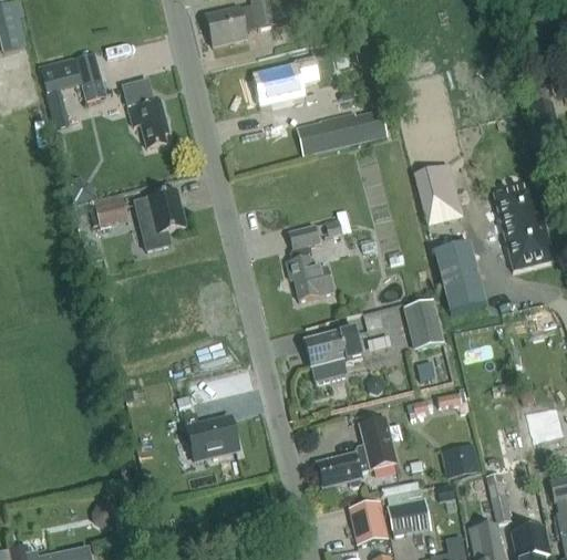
[(23,17),(19,0),(0,3),(0,42),(2,51),(26,45),(19,18),(23,17)]
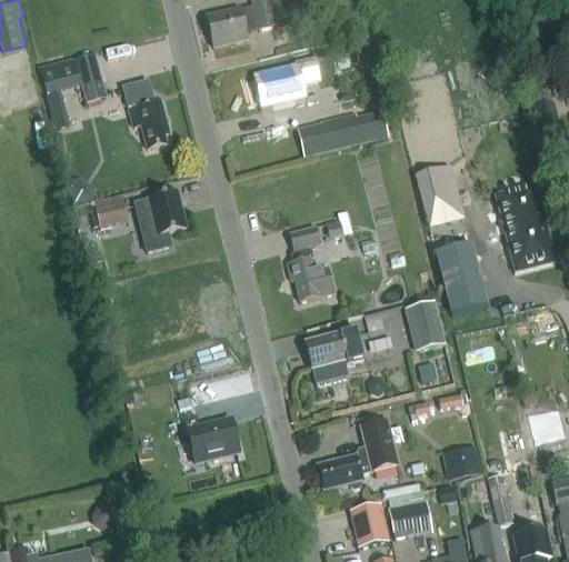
[(207,12),(213,44),(232,40),(232,42),(247,39),(245,28),(258,24),(258,27),(273,23),(268,0),(251,0),(252,2),(207,12)]
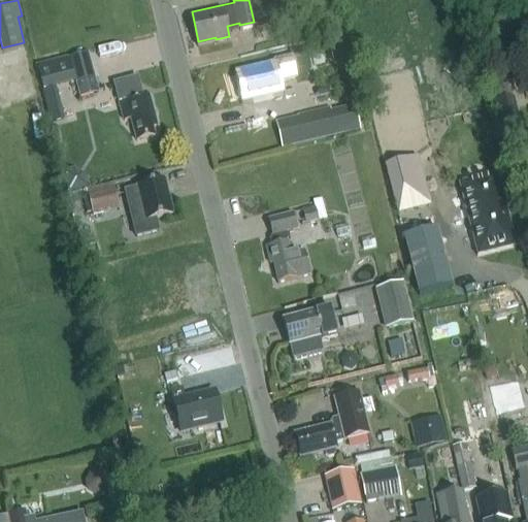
[(339,41),(329,43),(332,57),(342,55),(339,41)]
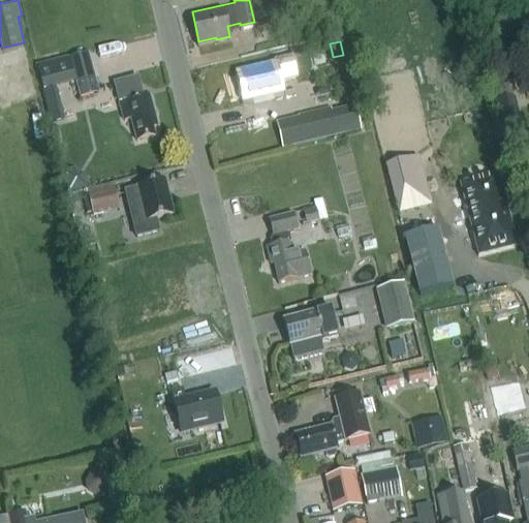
[(65,116),(56,83),(74,78),(79,93),(98,88),(88,49),(68,53),(36,62),(52,119),(65,116)]
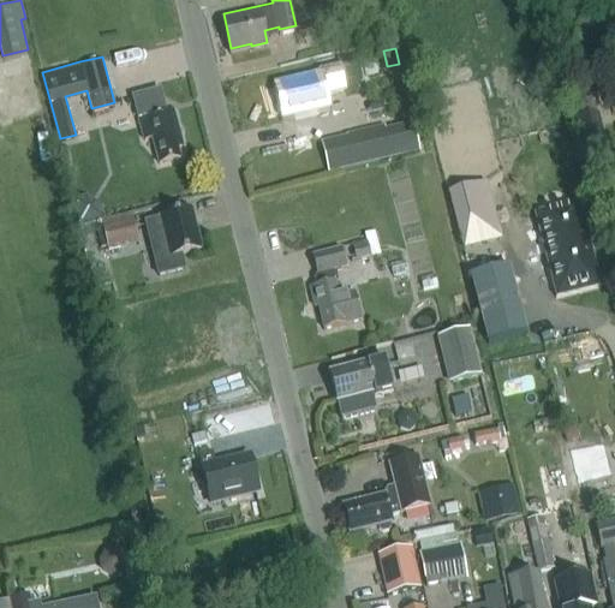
[(322,65),(322,67),(276,78),(284,112),(330,101),(327,88),(345,84),(340,61),(322,65)]
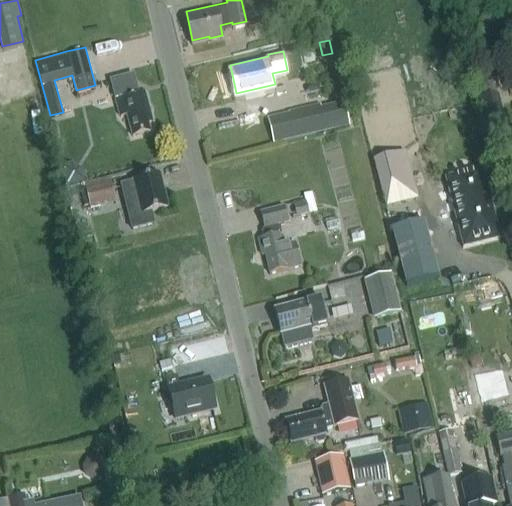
[(137,88),(133,75),(110,80),(114,94),(115,94),(119,112),(128,110),(133,131),(150,127),(148,118),(153,117),(146,86),(137,88)]
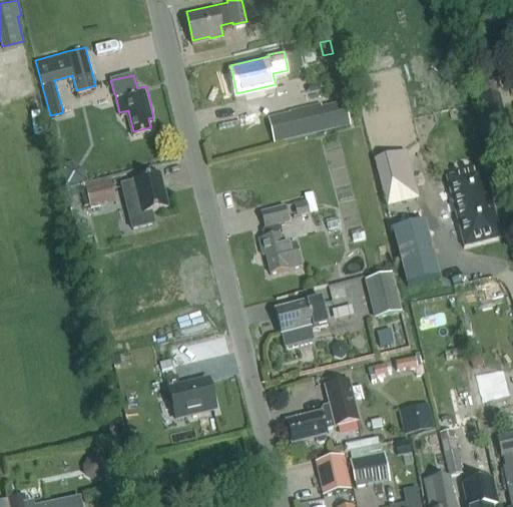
[(502,110),(497,91),(482,95),(487,114),(502,110)]
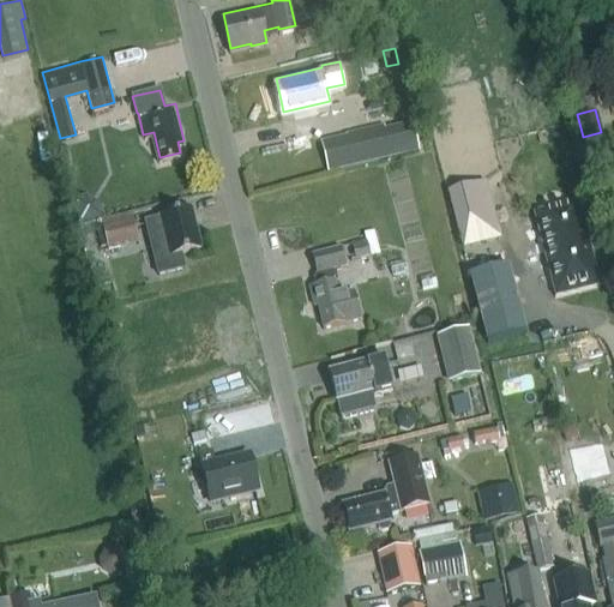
[(390,152),(384,124),(383,120),(345,128),(353,162),(390,152)]
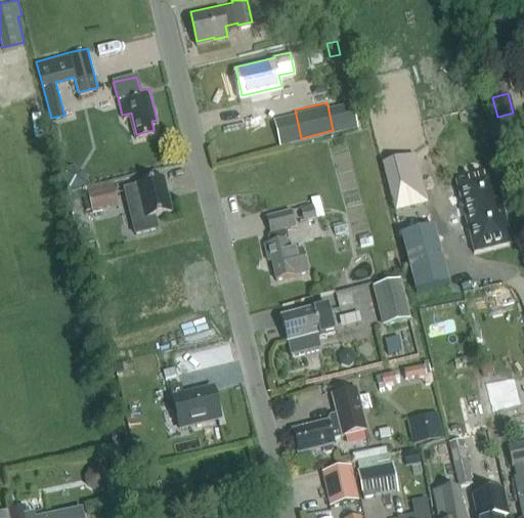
[(439,145),(406,150),(409,170),(441,165),(439,145)]
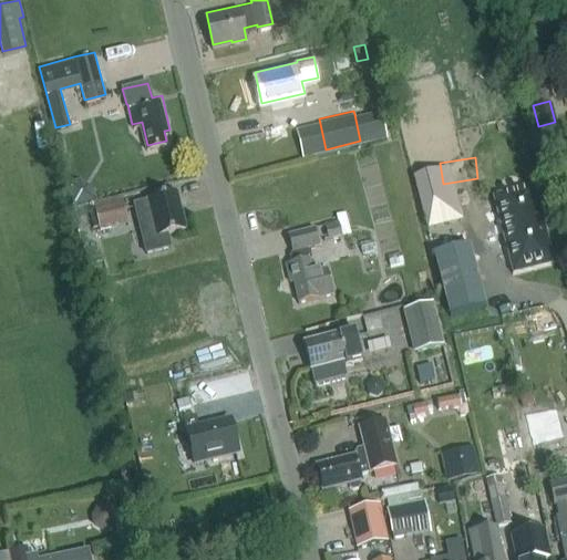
[(65,179),(71,200),(74,203),(96,197),(93,185),(79,176),(65,179)]
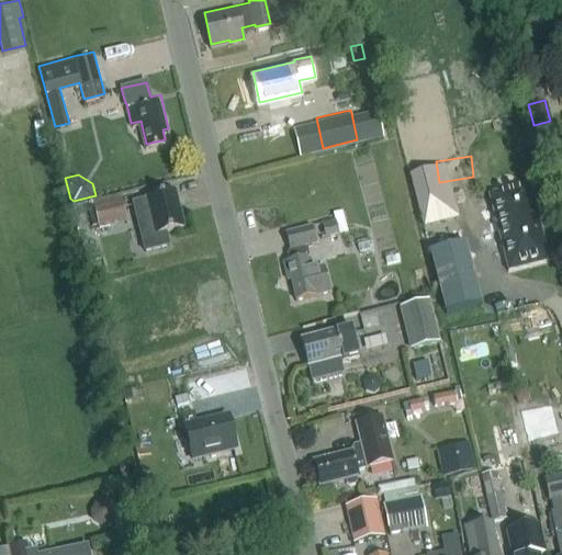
[(183,223),(175,187),(146,193),(147,194),(133,197),(144,246),(168,240),(165,227),(183,223)]
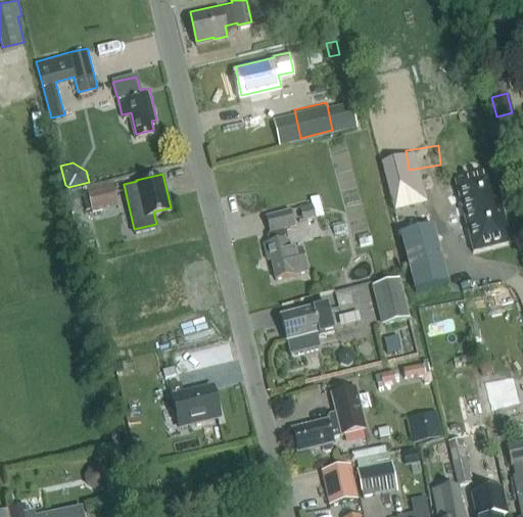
[(119,194),(114,178),(88,184),(94,206),(104,203),(103,197),(119,194)]
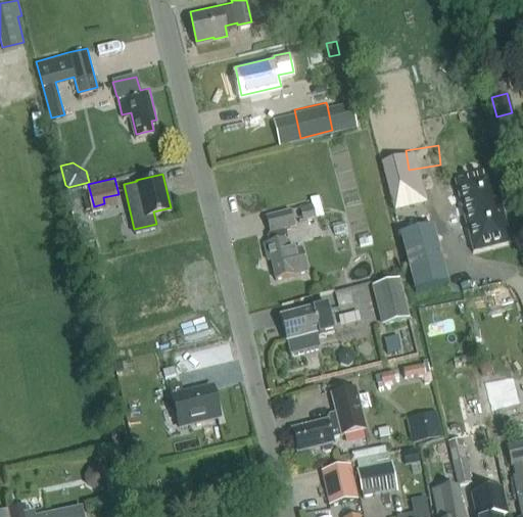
[(500,178),(463,187),(476,245),(508,237),(514,236),(500,178)]
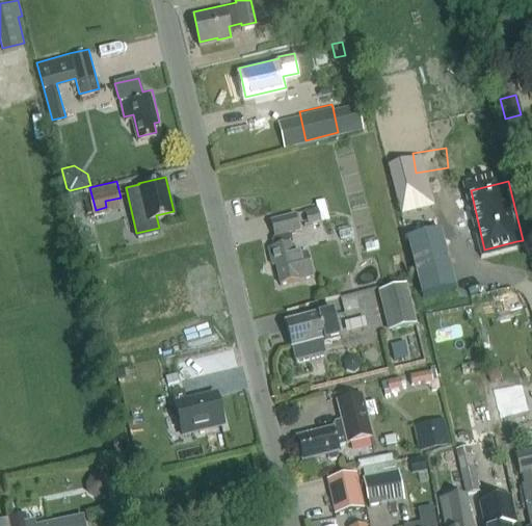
[(320,216),(327,215),(323,195),(316,198),(317,205),(320,216)]
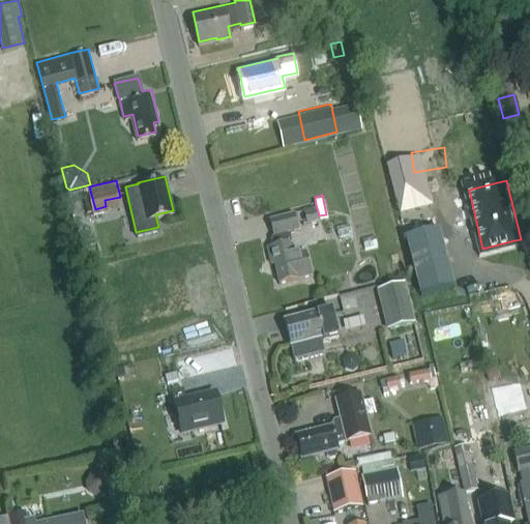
[(319,215),(316,204),(303,207),(306,219),(319,215)]
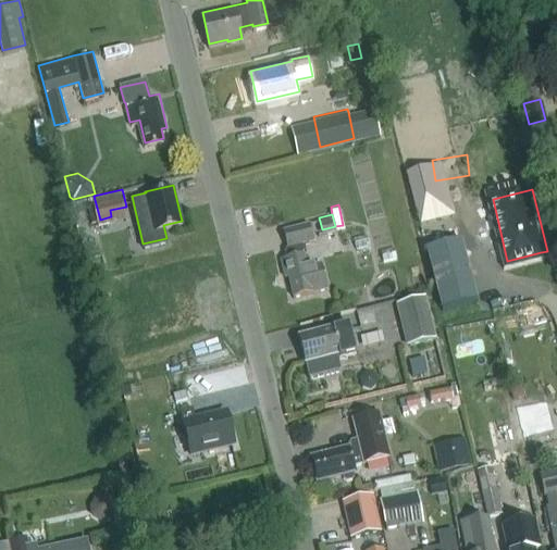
[(284,226),(288,242),(285,247),(287,254),(282,255),(286,272),(289,271),(296,296),(329,287),(322,262),(312,264),(308,250),(307,250),(304,238),(314,236),(310,220),(284,226)]
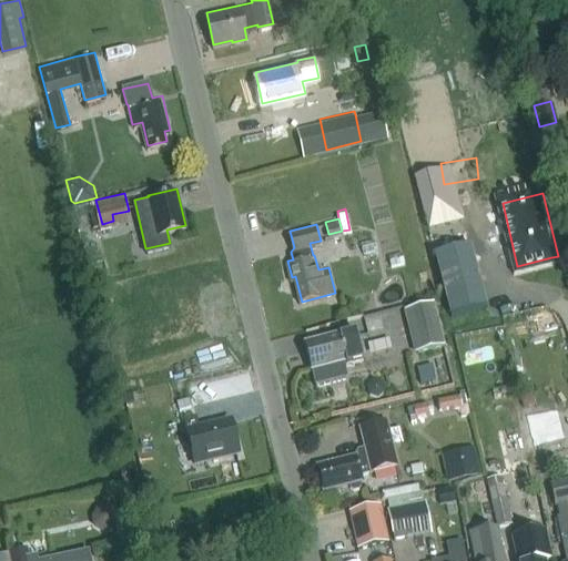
[(469,242),(434,251),(450,313),(485,304),(469,242)]
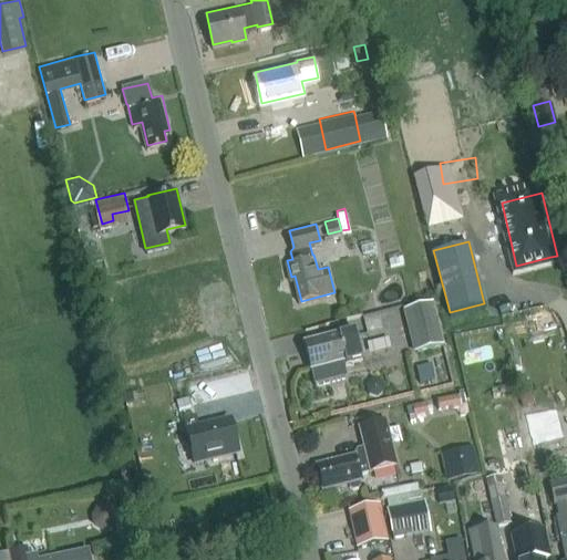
[(86,268),(89,278),(102,273),(100,265),(86,268)]
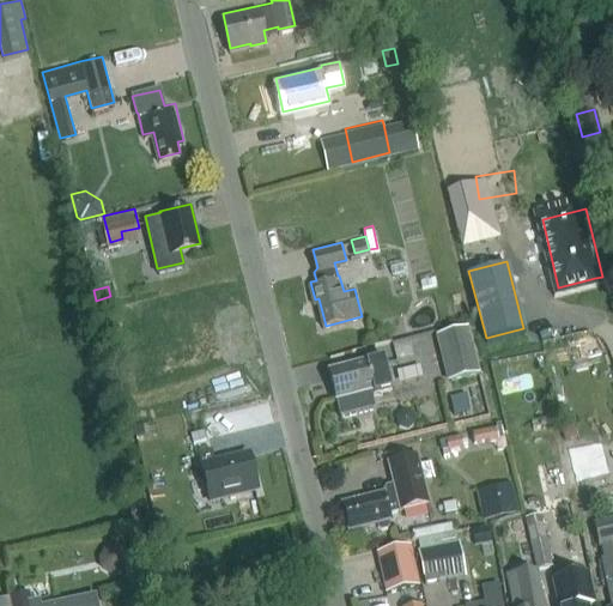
[(439,329),(451,376),(479,370),(468,322),(439,329)]
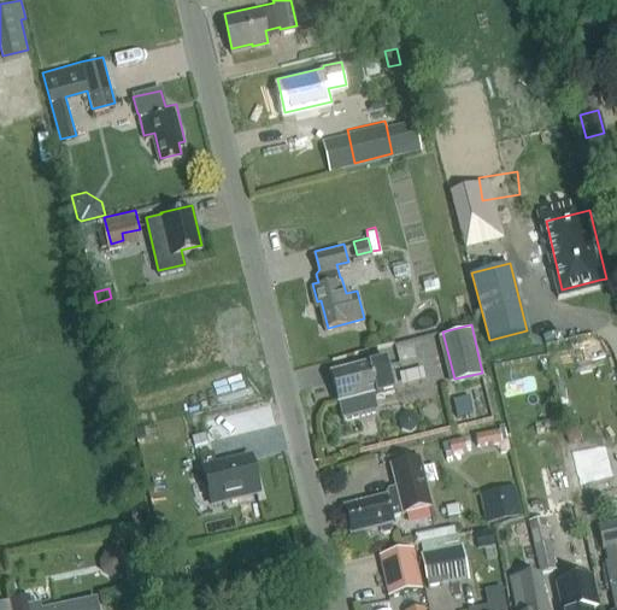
[(331,369),(339,398),(342,411),(346,414),(374,406),(376,403),(372,389),(375,388),(376,392),(394,387),(387,356),(370,359),(369,359),(331,369)]
